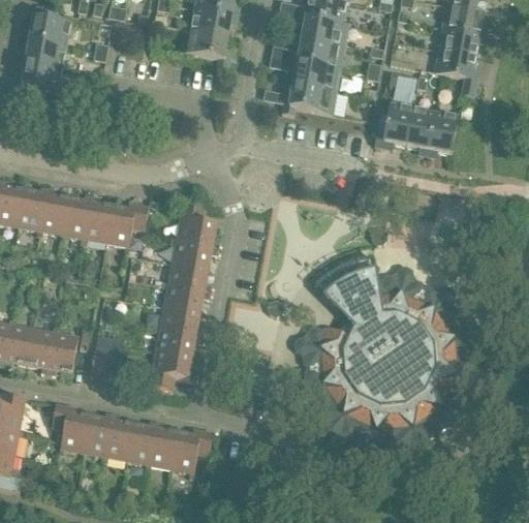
[(86,12),(88,1),(84,0),(80,0),(78,11),(79,11),(86,12)]
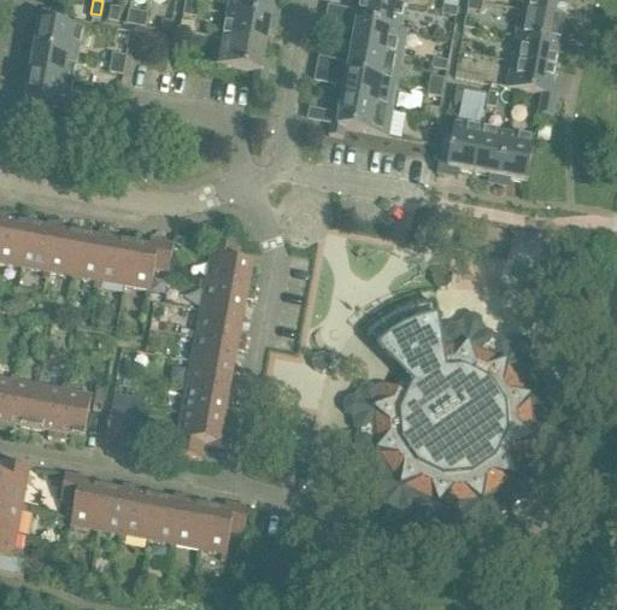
[(272,7),(272,0),(229,0),(228,10),(270,17),(272,7)]
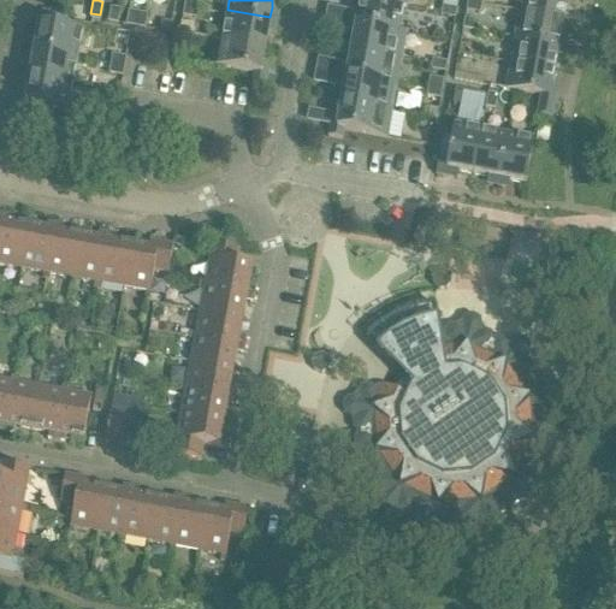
[(398,28),(402,9),(406,10),(407,3),(394,0),(359,0),(355,19),(398,28)]
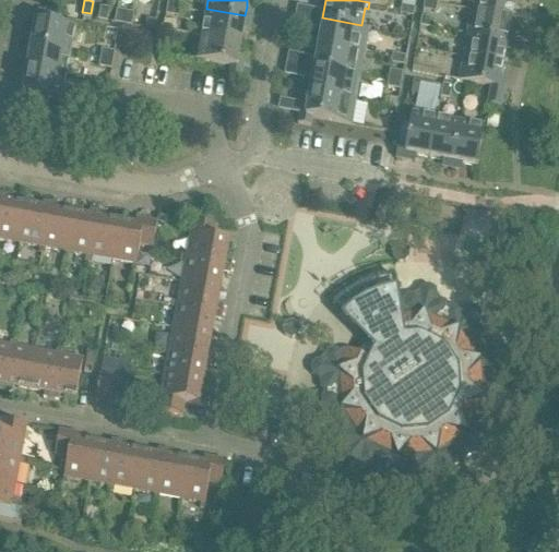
[(473,0),(472,6),(511,13),(512,0),(473,0)]
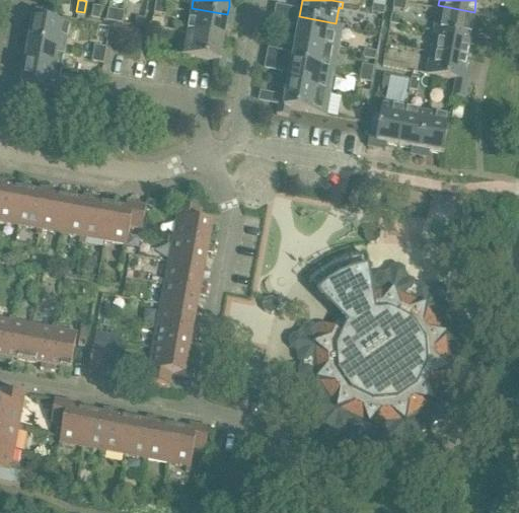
[(154,9),(165,11),(167,3),(155,1),(154,9)]
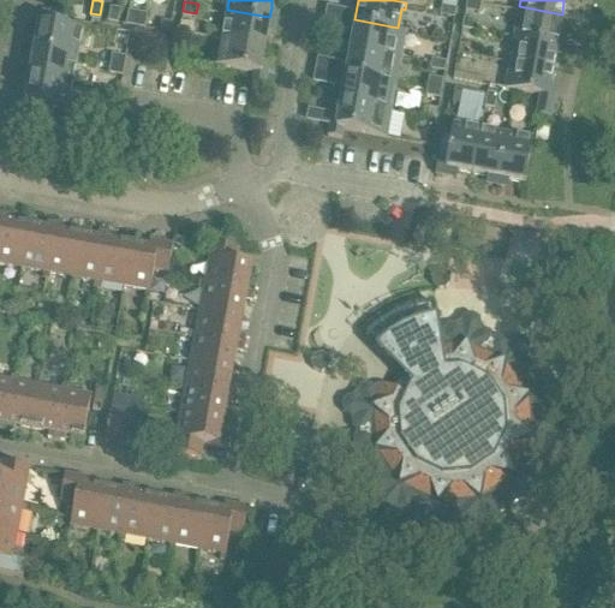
[(441,11),(454,13),(457,4),(442,1),(441,9),(441,11)]
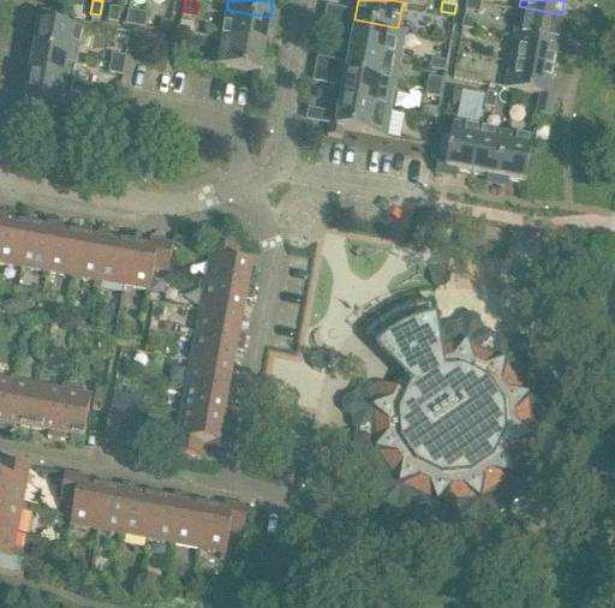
[(111,3),(108,17),(118,18),(120,5),(111,3)]
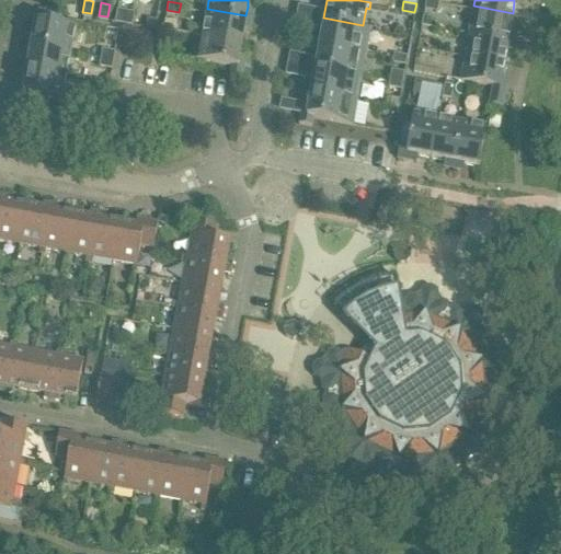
[(117,6),(115,19),(123,20),(125,7),(117,6)]
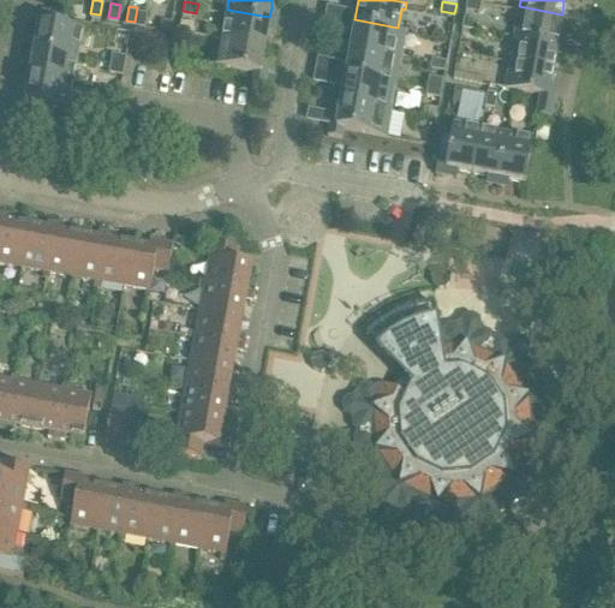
[(557,40),(562,15),(519,6),(517,23),(514,31),(557,40)]
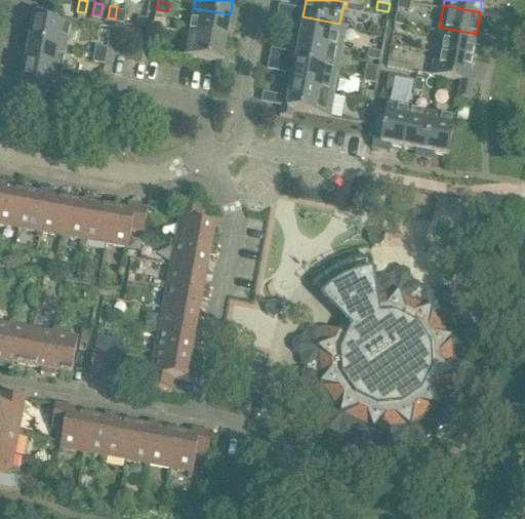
[(123,20),(126,8),(124,8),(117,6),(115,18),(120,20),(123,20)]
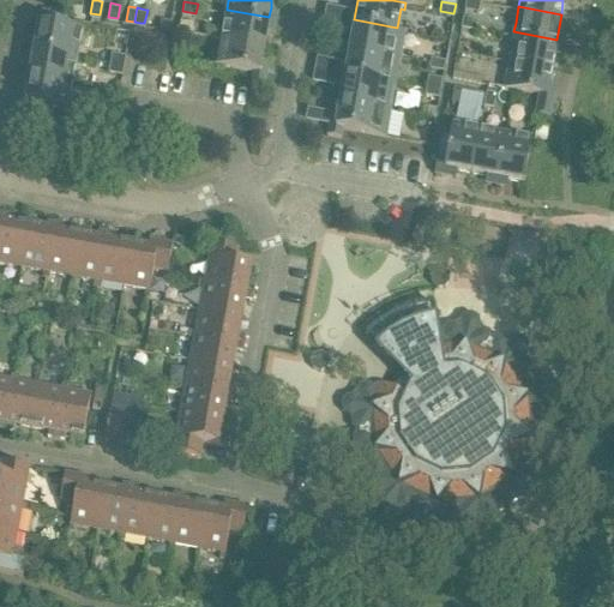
[(227,10),(224,23),(222,35),(264,43),(268,28),(268,23),(269,17),(227,10)]
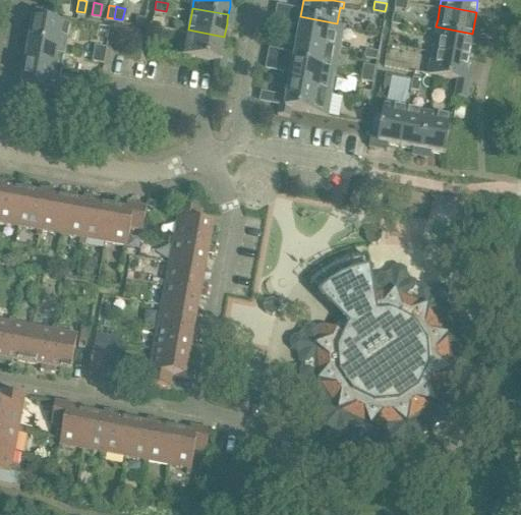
[(405,14),(393,12),(392,19),(391,20),(403,22),(403,21),(404,19),(405,14)]
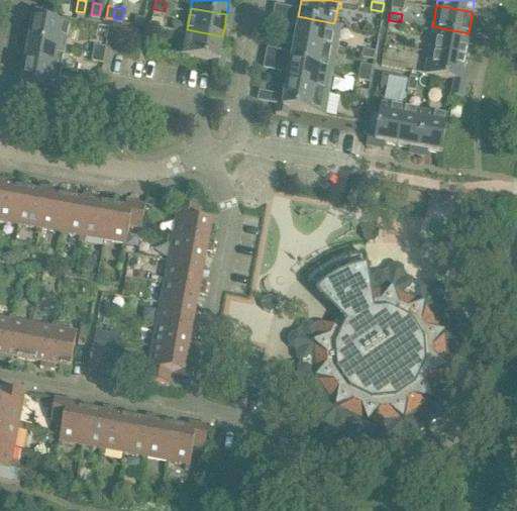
[(63,14),(61,20),(69,22),(75,23),(76,17),(76,16),(63,14)]
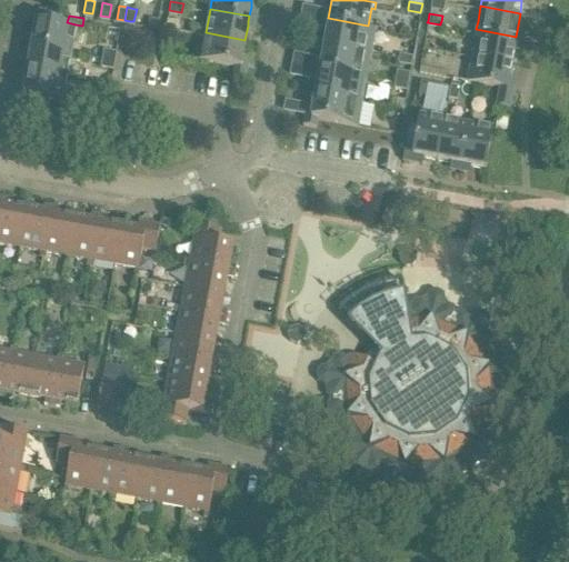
[(37,17),(36,21),(33,32),(32,41),(71,49),(76,24),(67,22),(58,21),(37,17)]
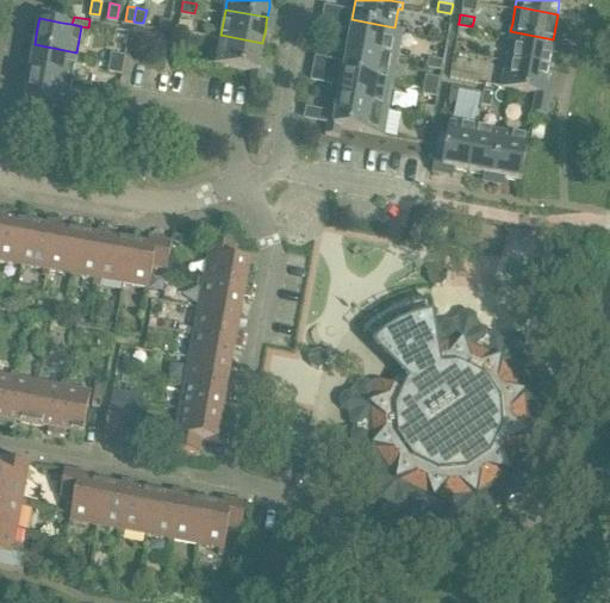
[(352,19),(348,45),(397,54),(402,29),(394,28),(352,19)]
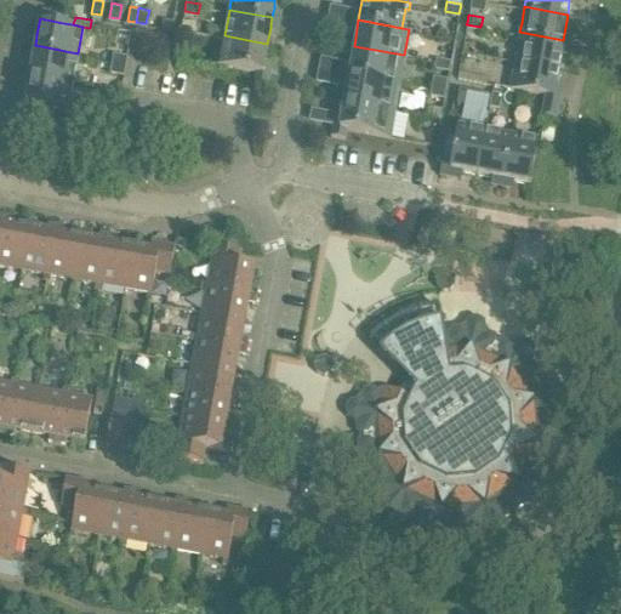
[(514,58),(558,66),(563,40),(519,32),(514,58)]
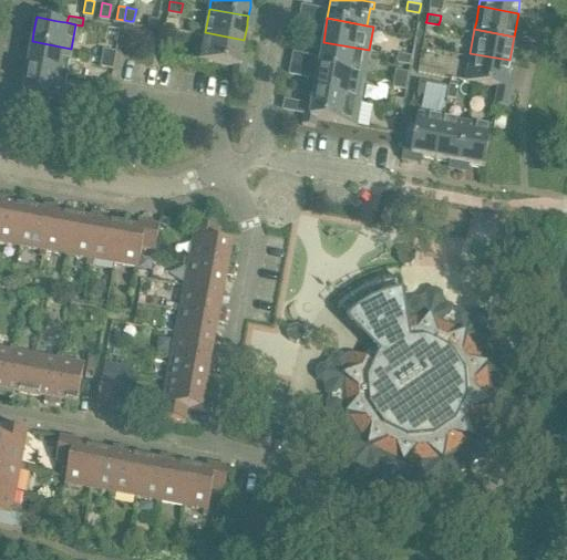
[(234,62),(232,71),(245,74),(247,64),(240,62),(241,53),(244,40),(205,32),(200,55),(200,56),(234,62)]
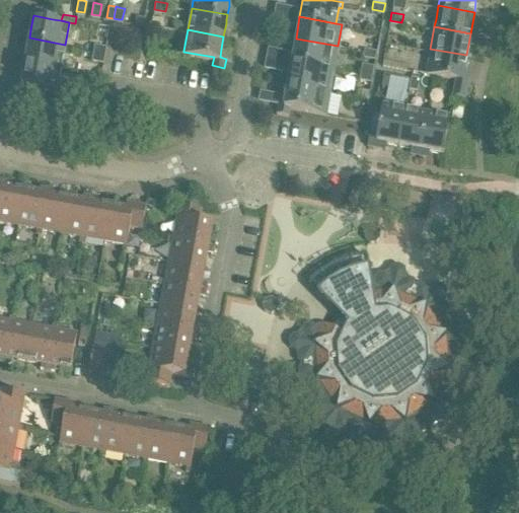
[(27,47),(25,60),(61,66),(65,45),(29,38),(27,47)]
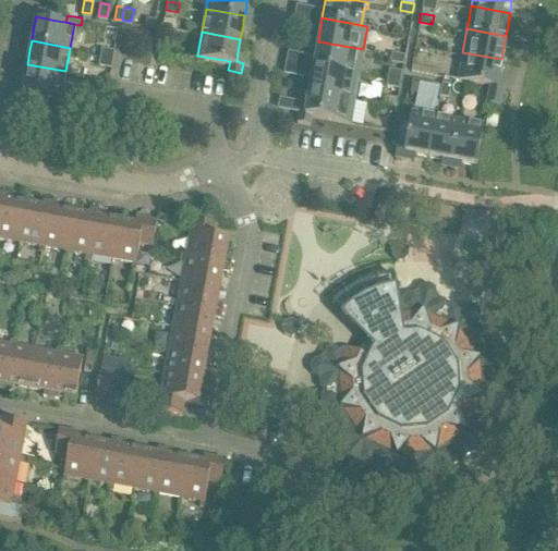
[(318,41),(314,64),(359,73),(363,49),(318,41)]
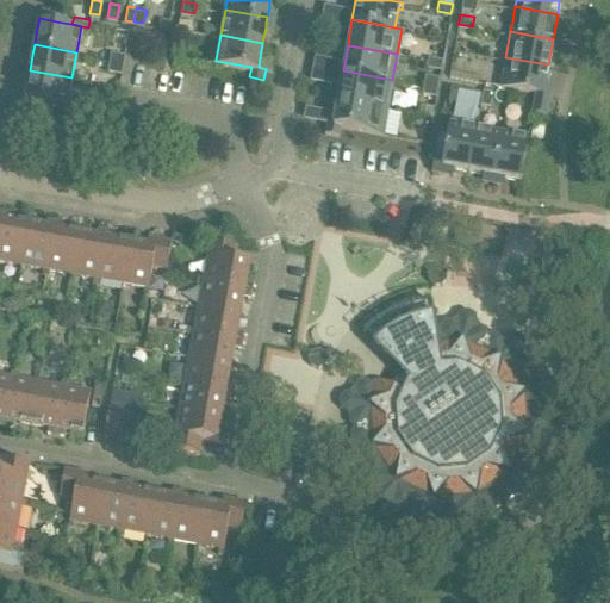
[(125,53),(111,49),(110,58),(123,61),(125,53)]
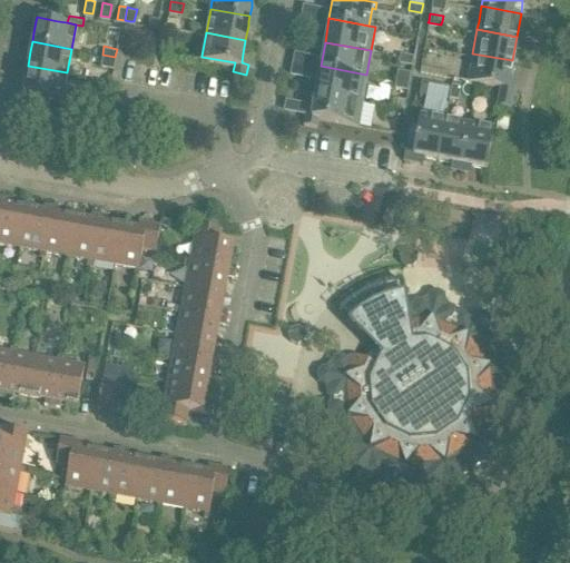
[(413,53),(401,50),(400,56),(399,59),(412,62),(413,53)]
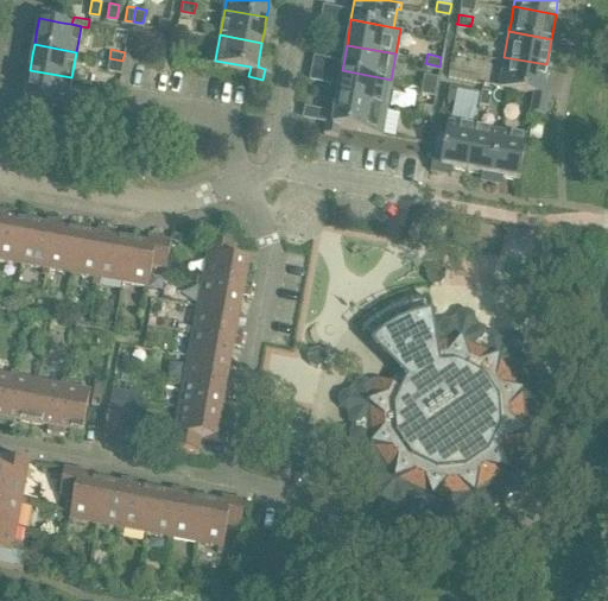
[(504,57),(499,83),(534,89),(531,108),(545,111),(549,90),(542,89),(546,64),(504,57)]
